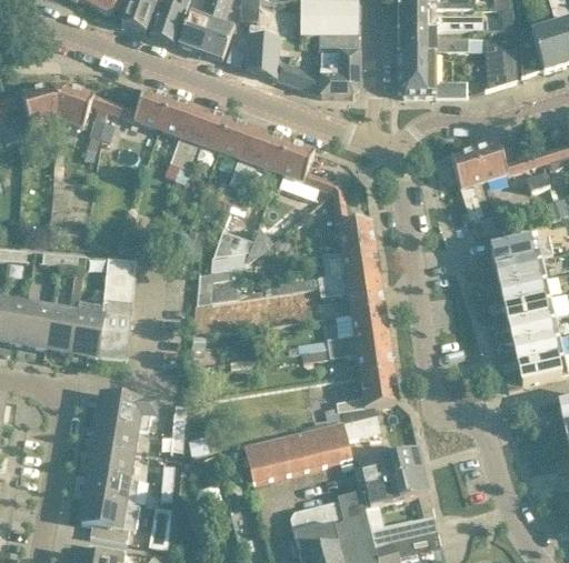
[(80,0),(111,14),(118,0),(80,0)]
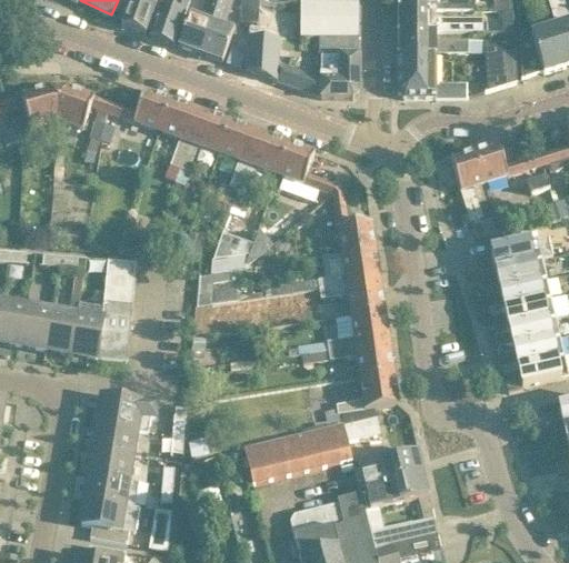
[(129,0),(121,23),(145,32),(156,0),(129,0)]
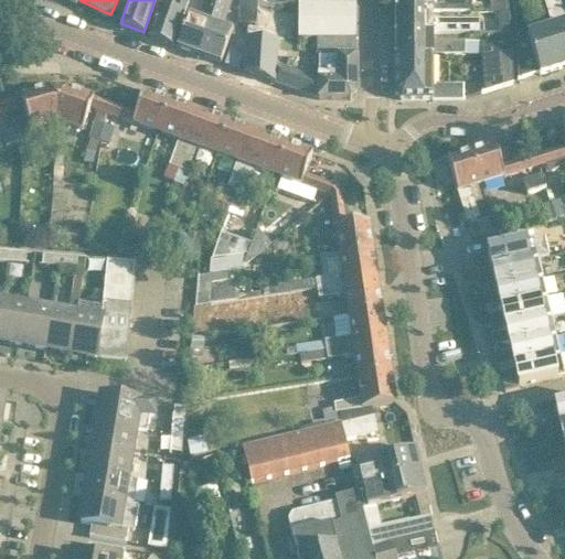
[(174,0),(172,7),(161,2),(149,34),(172,42),(180,22),(188,0),(174,0)]
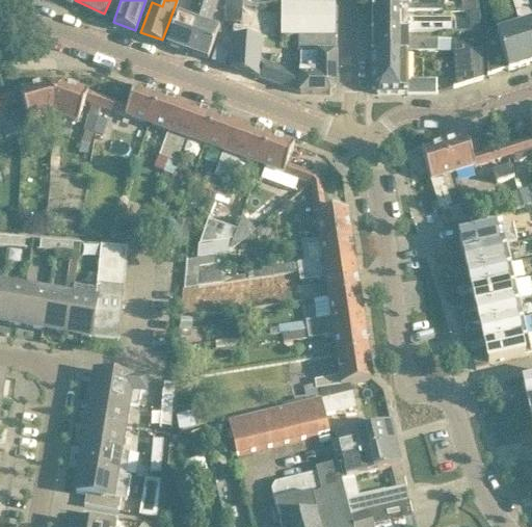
[(166,42),(186,49),(204,0),(192,0),(187,15),(178,10),(166,42)]
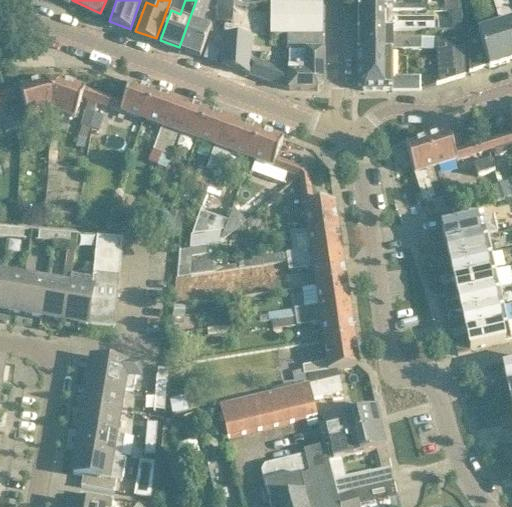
[(196,0),(179,47),(200,54),(210,25),(200,22),(207,0),(196,0)]
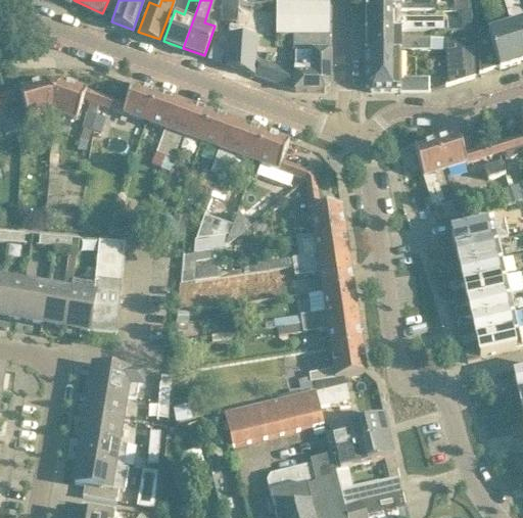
[(225,0),(225,15),(247,16),(247,0),(225,0)]
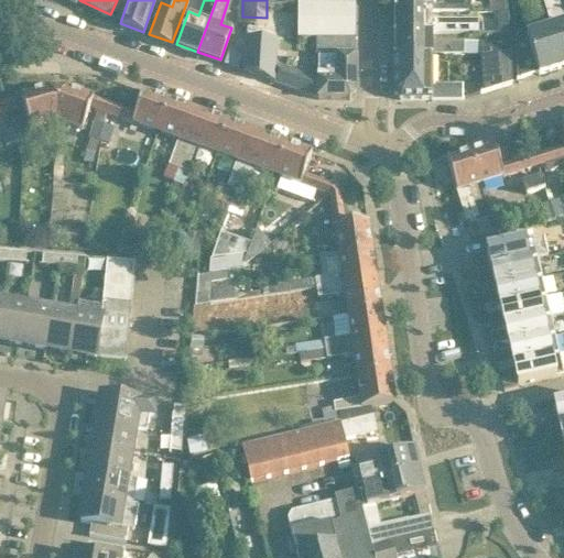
[(355,0),(317,0),(297,0),(297,34),(355,34),(355,0)]
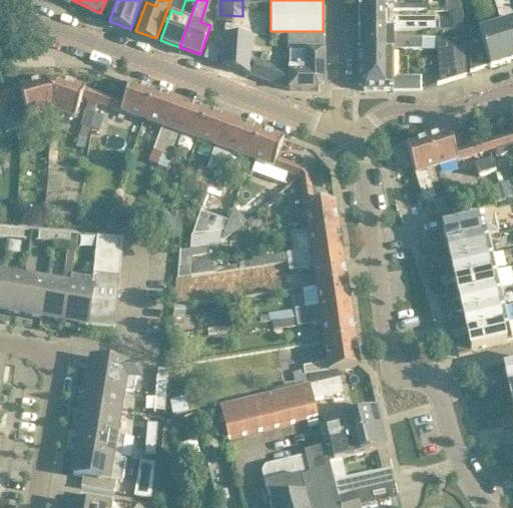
[(421,8),(425,8),(425,0),(359,0),(359,7),(393,8),(421,8)]
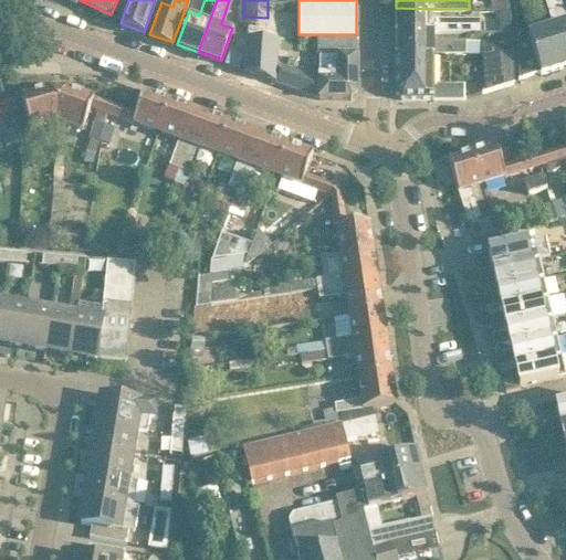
[(489,0),(490,8),(498,8),(498,9),(510,9),(510,8),(509,8),(507,0),(489,0)]
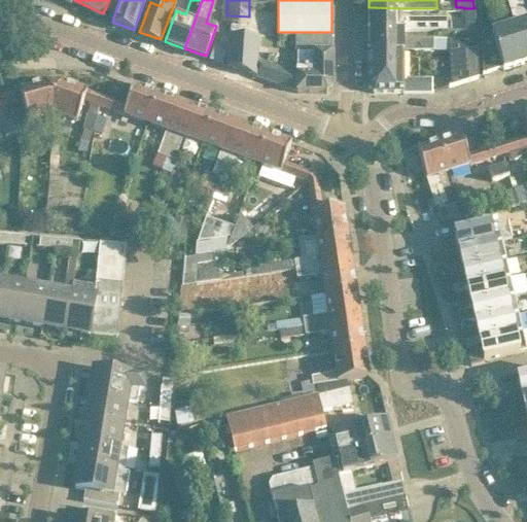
[(507,0),(515,22),(491,30),(492,31),(480,34),(483,71),(502,65),(503,67),(526,59),(526,16),(521,0),(507,0)]
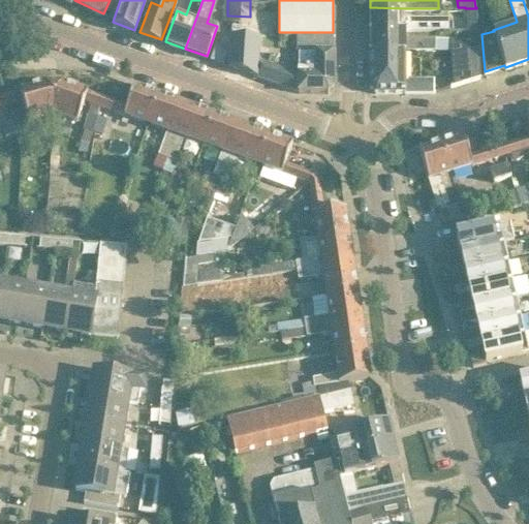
[(447,29),(447,17),(405,17),(405,8),(370,7),(370,28),(405,28),(447,29)]
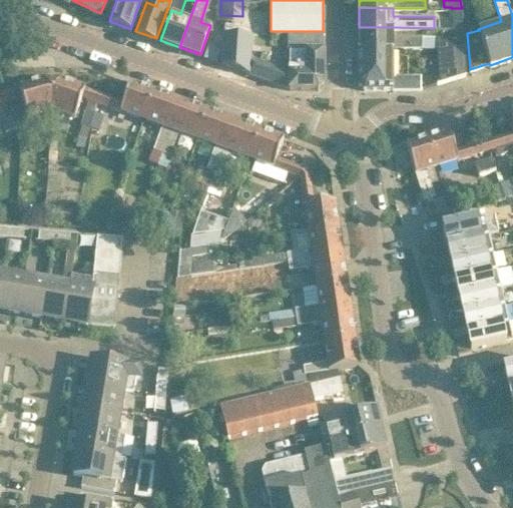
[(452,27),(463,27),(462,8),(451,8),(452,27)]
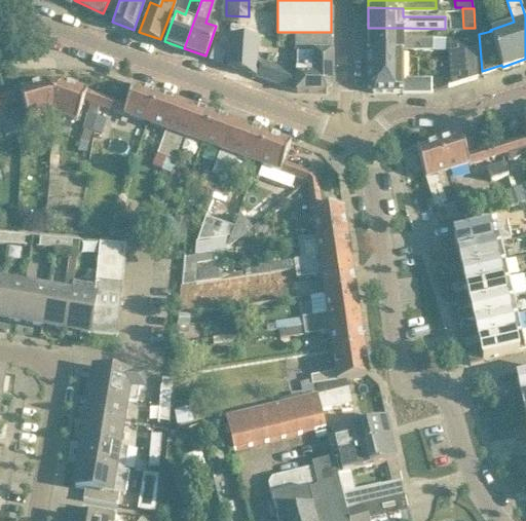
[(431,37),(403,36),(403,28),(368,28),(368,47),(402,48),(431,48),(431,37)]
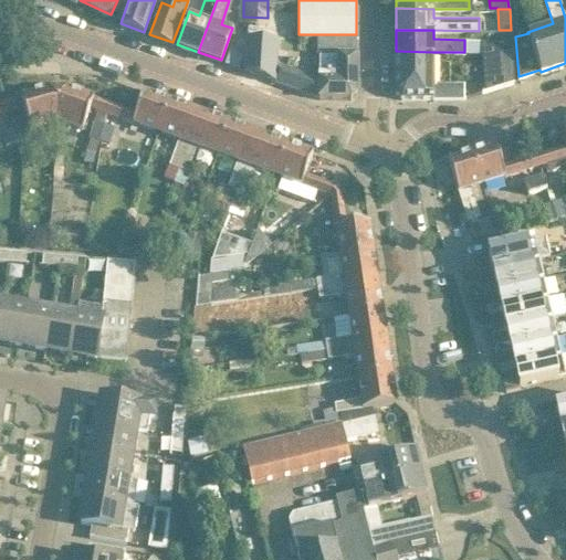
[(245,46),(243,69),(275,80),(276,62),(278,45),(260,44),(261,37),(247,35),(245,46)]
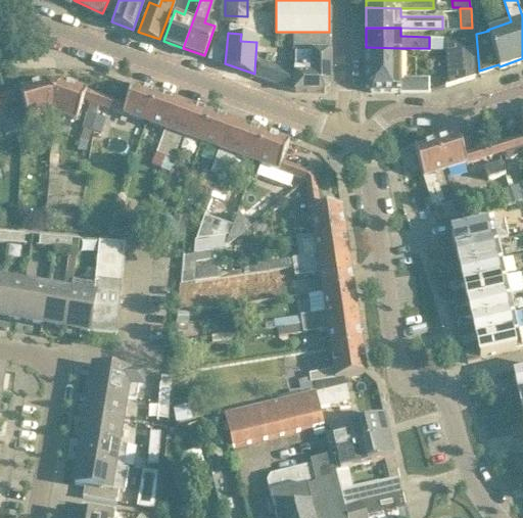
[(452,38),(445,38),(448,83),(465,77),(463,62),(463,46),(459,46),(459,41),(452,41),(452,38)]
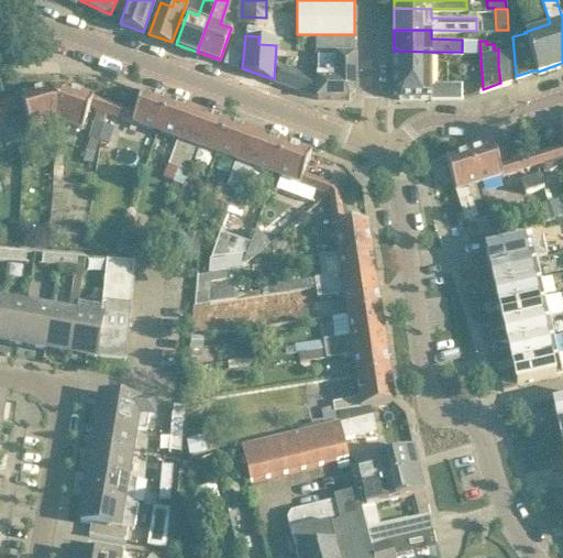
[(498,67),(500,83),(511,79),(510,50),(498,50),(498,67)]
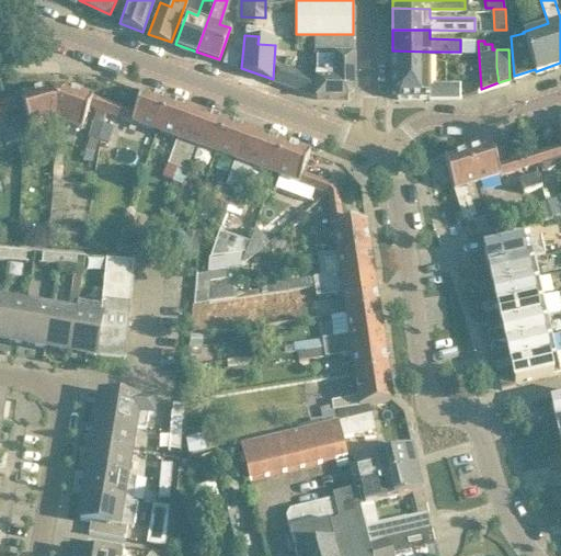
[(428,81),(428,72),(428,52),(392,50),(392,90),(398,95),(459,94),(459,81),(428,81)]
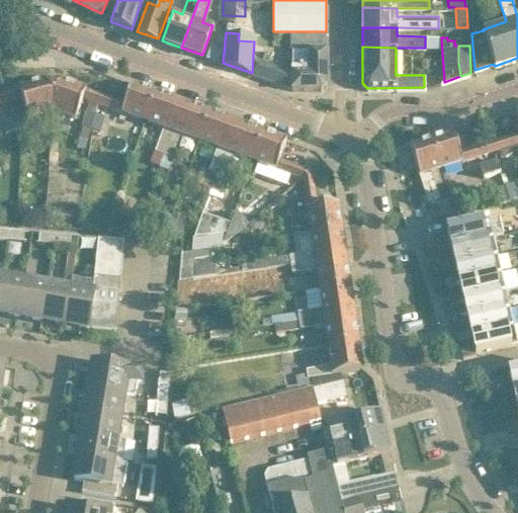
[(290,71),(253,57),(252,73),(291,88),(321,88),(326,83),(326,49),(306,49),(291,49),(290,71)]
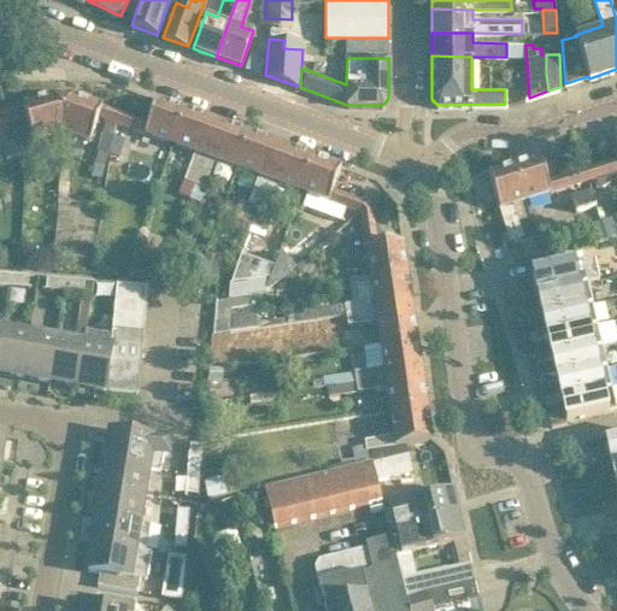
[(53,92),(0,107),(0,119),(25,112),(34,136),(58,129),(62,129),(63,92),(53,92)]
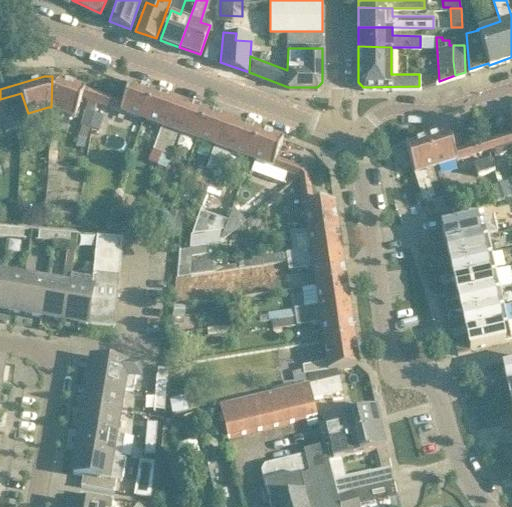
[(111,95),(60,77),(52,76),(51,107),(55,106),(74,113),(81,94),(87,96),(80,122),(99,127),(102,113),(92,110),(95,99),(108,104),(111,95)]
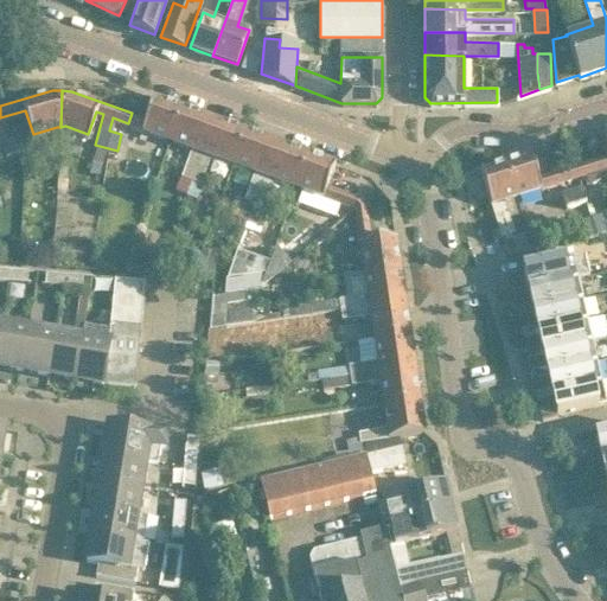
[(146,119),(132,113),(128,123),(170,138),(183,104),(154,95),(146,119)]
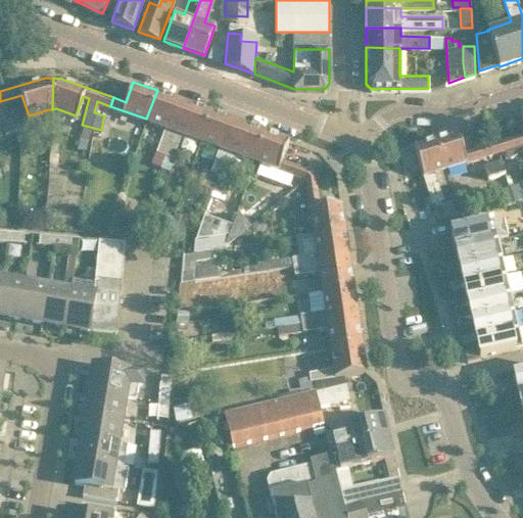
[(165,126),(152,162),(160,166),(184,100),(157,90),(146,119),(165,126)]
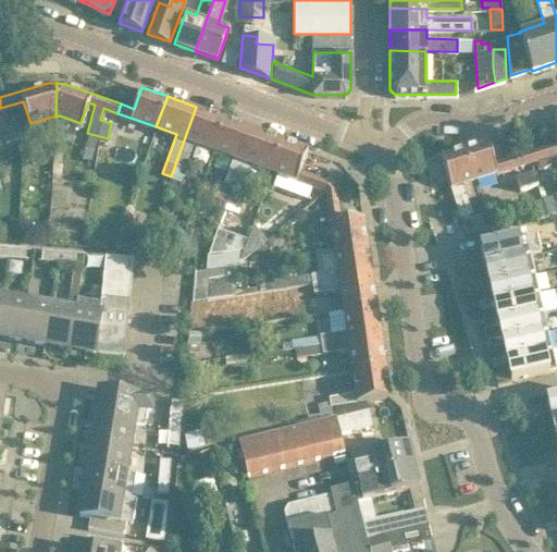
[(171,176),(180,180),(194,140),(214,148),(225,118),(196,107),(171,176)]
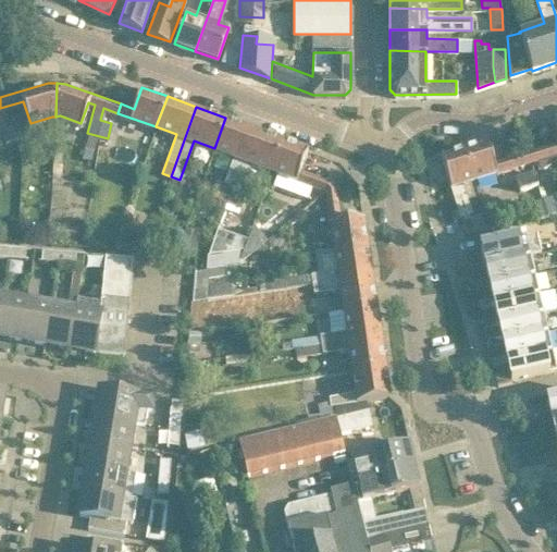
[(540,168),(556,161),(556,117),(554,119),(556,126),(556,142),(528,151),(531,160),(536,158),(540,168)]
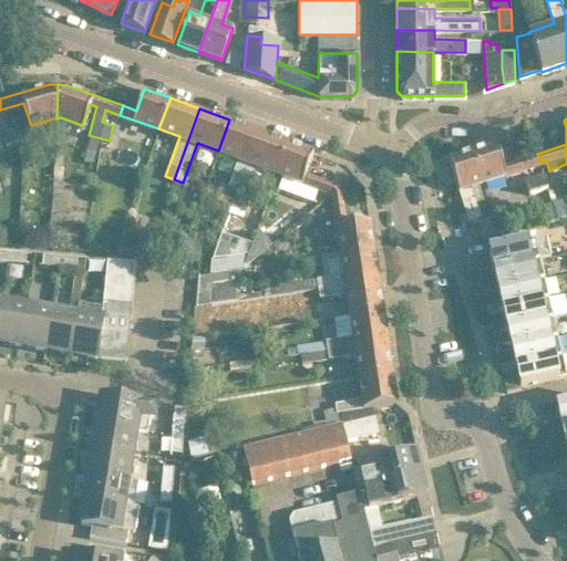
[(238,157),(228,184),(237,187),(258,131),(229,120),(218,151),(238,157)]
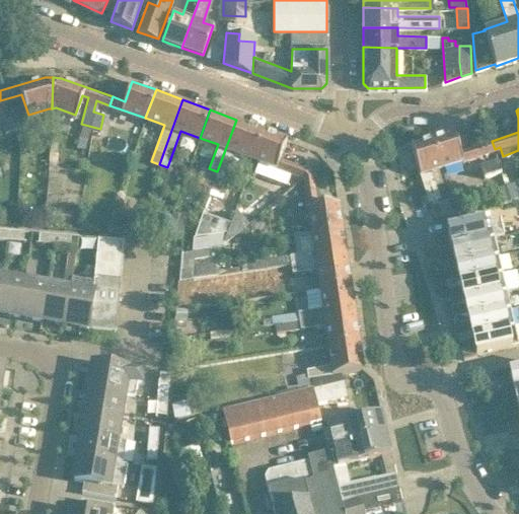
[(4,130),(23,125),(19,111),(0,116),(4,130)]
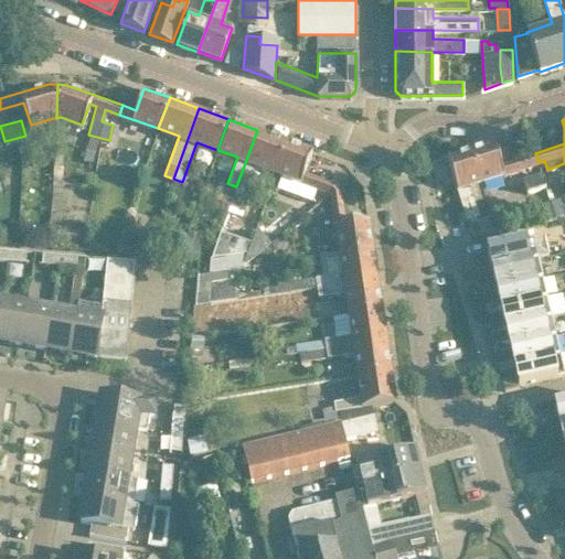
[(245,207),(251,192),(245,190),(255,163),(276,171),(287,140),(257,130),(236,186),(231,203),(245,207)]
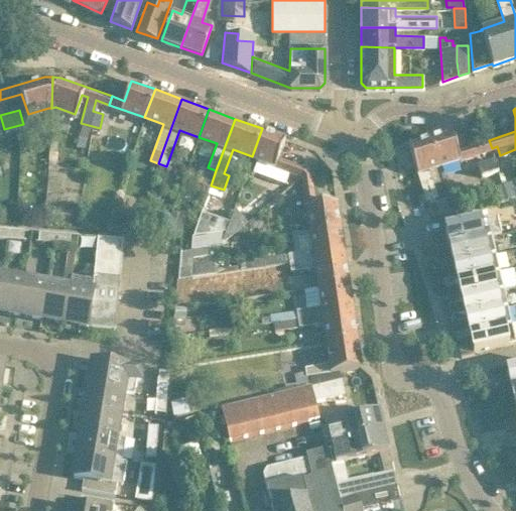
[(252,156),(299,173),(301,175),(308,170),(305,167),(278,156),(285,137),(262,128),(252,156)]
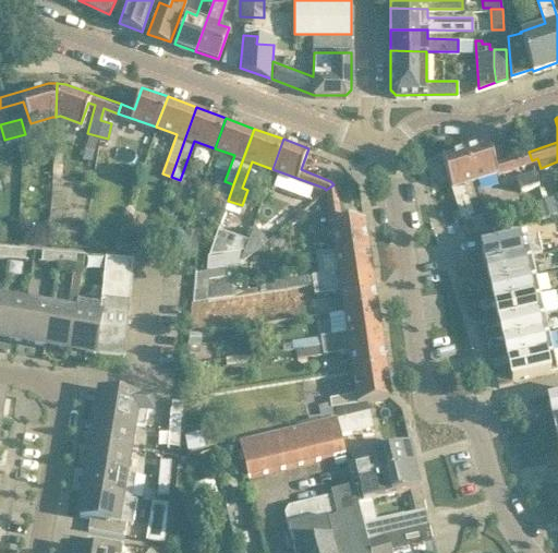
[(474,178),(478,177),(532,160),(529,152),(495,161),(488,140),(464,147),(474,178)]
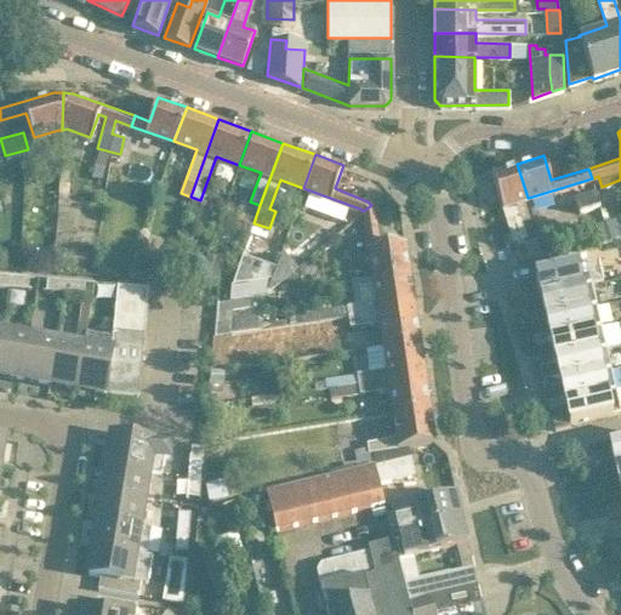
[(516,203),(528,198),(517,164),(491,172),(513,240),(527,237),(516,203)]
